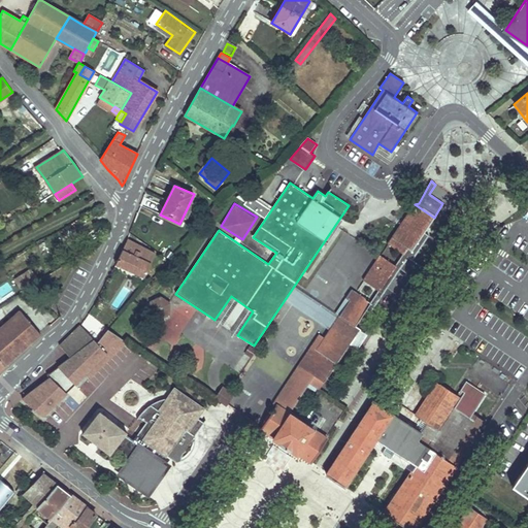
[(415,204),(388,243),(404,254),(407,249),(411,251),(424,232),(434,218),(415,204)]
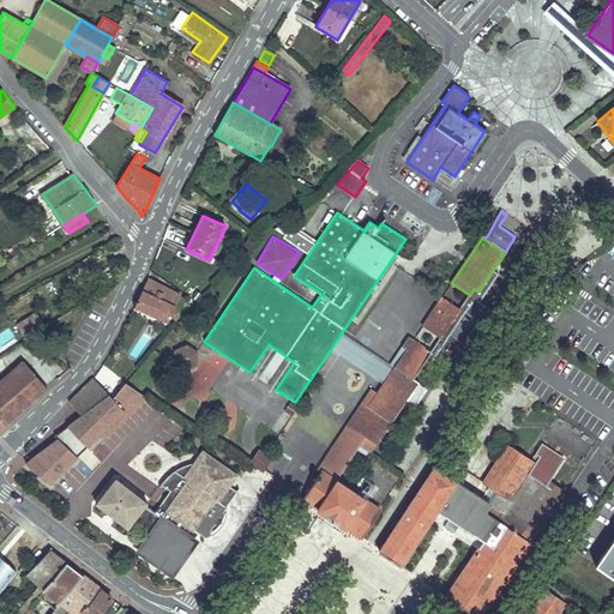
[(527,263),(521,259),(509,280),(513,283),(527,263)]
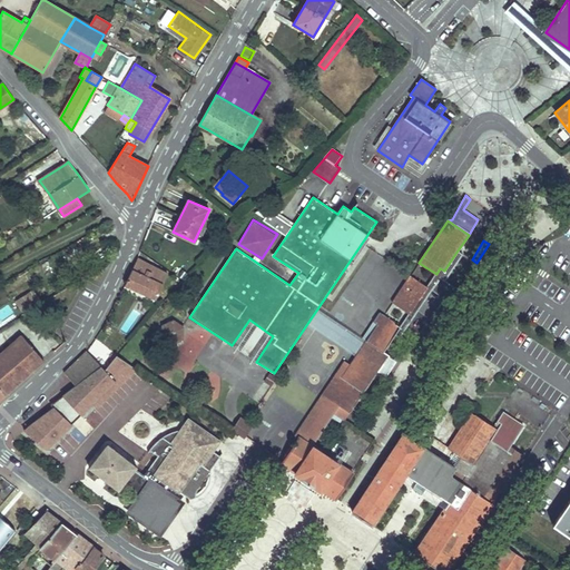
[(410,314),(395,334),(400,338),(423,302),(436,312),(430,321),(434,325),(449,303),(436,292),(463,255),(458,251),(444,271),(440,268),(436,274),(410,314)]
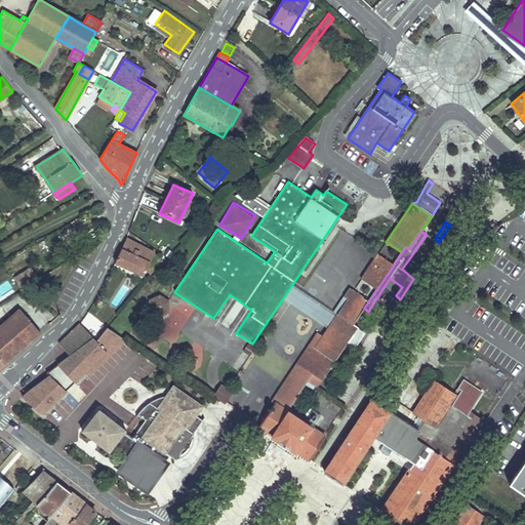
[(22,251),(25,257),(50,243),(46,236),(22,251)]
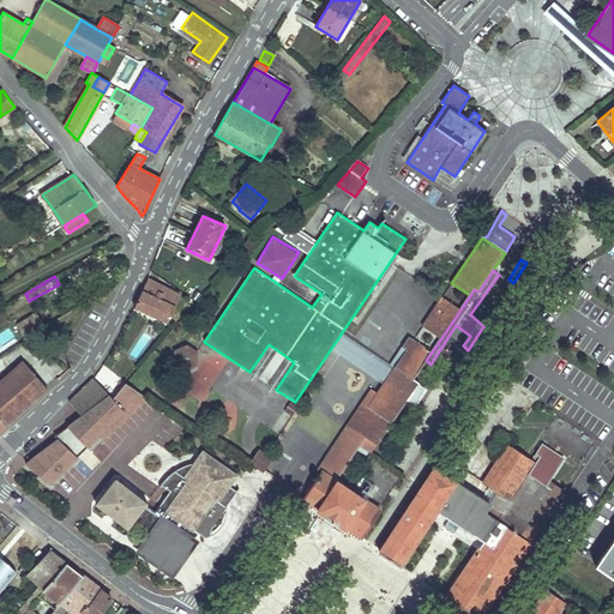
[(163,287),(148,280),(136,307),(168,321),(180,294),(167,288),(168,284),(164,283),(163,287)]
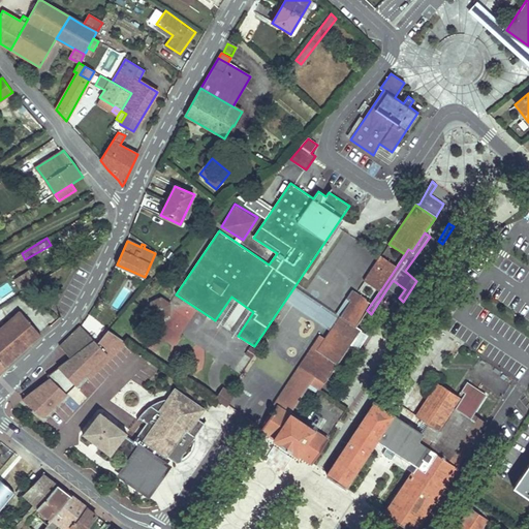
[(13,267),(25,259),(22,253),(10,259),(13,267)]
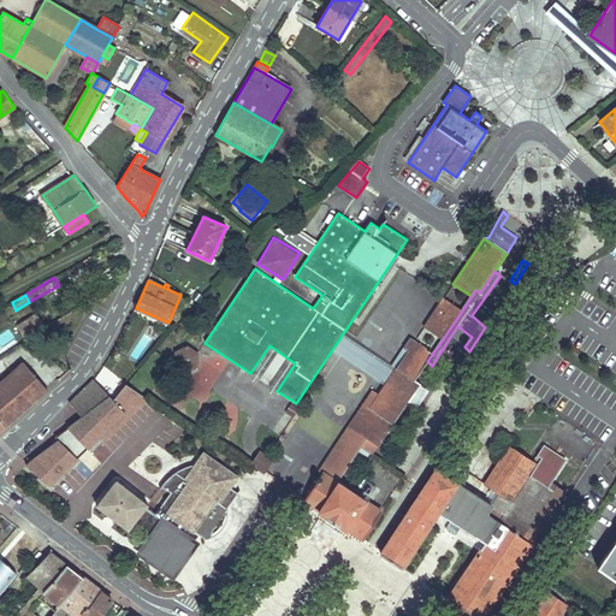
[(443,300),(425,326),(443,339),(461,312),(443,300)]
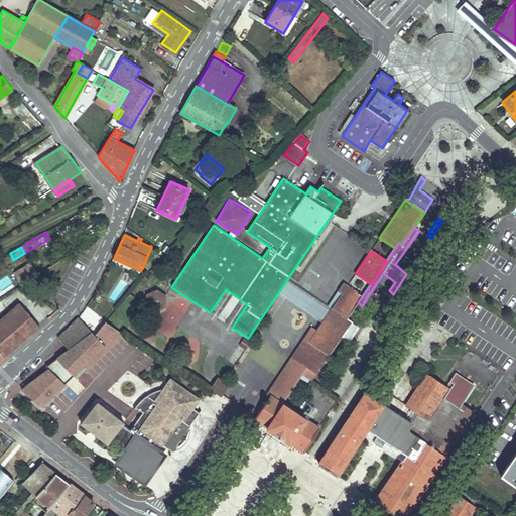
[(0,299),(29,281),(35,277),(27,265),(0,282),(0,299)]
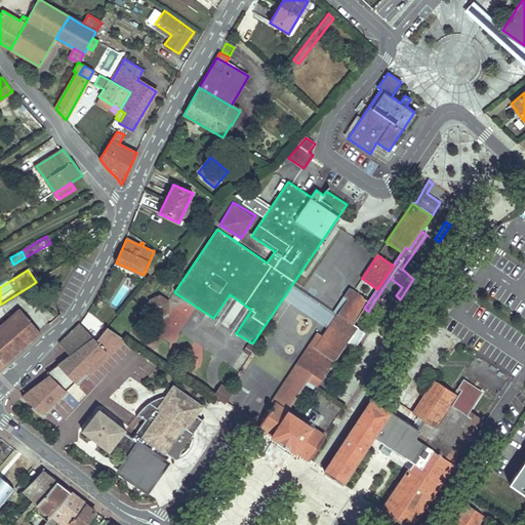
[(337,314),(353,325),(364,308),(368,301),(350,289),(345,295),(349,298),(346,301),(337,314)]
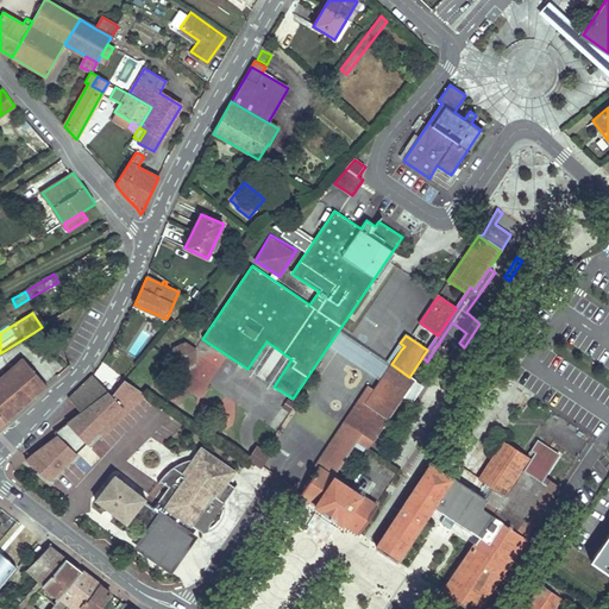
[(292,359),(267,341),(248,369),(274,387),(292,359)]
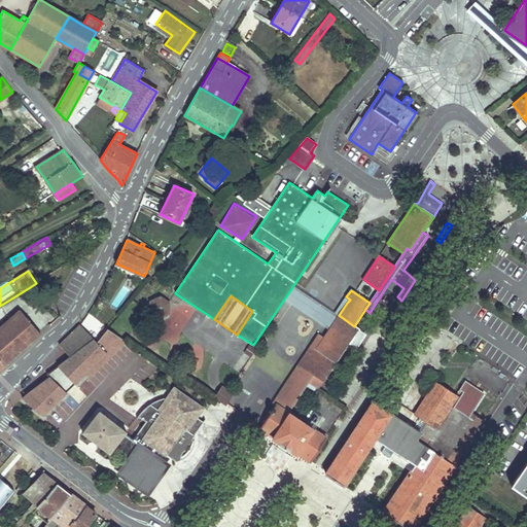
[(169,303),(161,297),(151,302),(150,313),(159,318),(168,313),(169,303)]
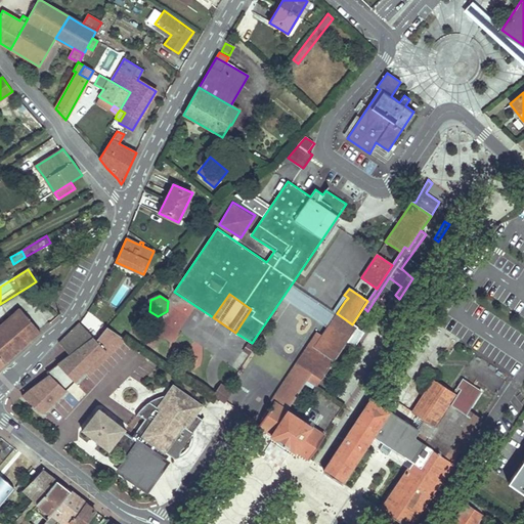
[(0,358),(4,363),(41,332),(19,308),(0,325),(0,358)]
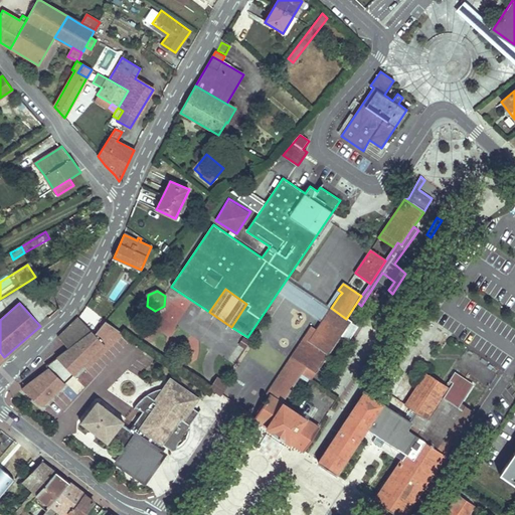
[(350,321),(346,319),(331,308),(322,322),(341,334),(350,321)]
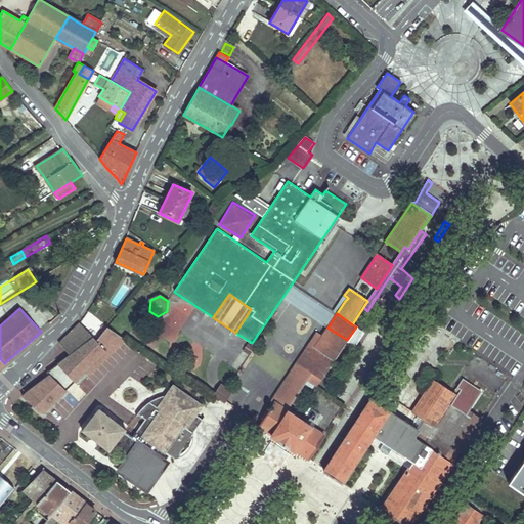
[(87,331),(80,322),(59,343),(67,350),(87,331)]
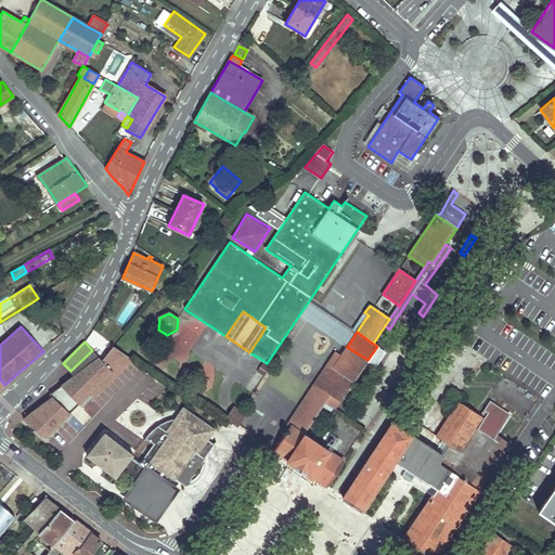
[(102,360),(99,357),(74,375),(49,394),(52,397),(33,412),(29,414),(26,416),(24,418),(44,437),(90,391),(119,363),(125,366),(132,359),(114,346),(102,360)]
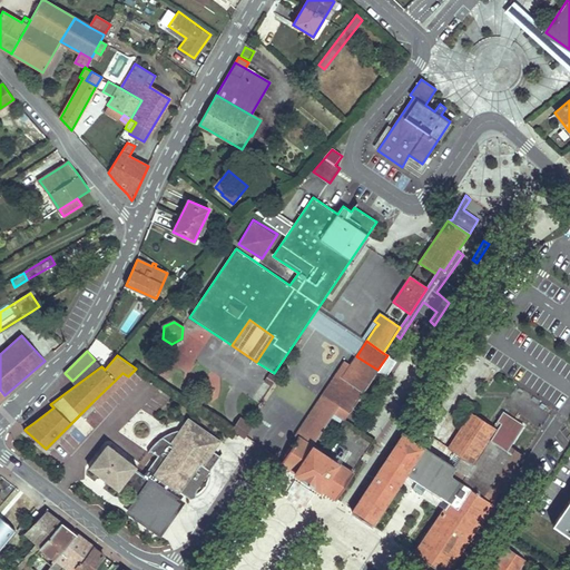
[(377,370),(356,356),(351,364),(346,360),(295,434),(298,436),(281,463),(295,472),(294,474),(321,491),(322,490),(336,500),(353,473),(311,445),(302,439),(328,399),(337,405),(333,412),(344,420),(377,370)]
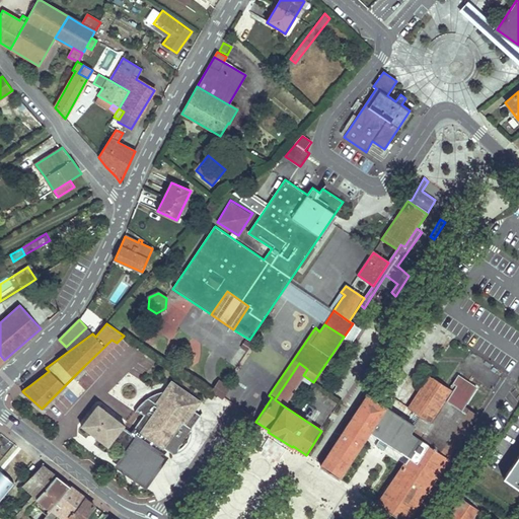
[(92,334),(86,327),(66,347),(69,351),(92,334)]
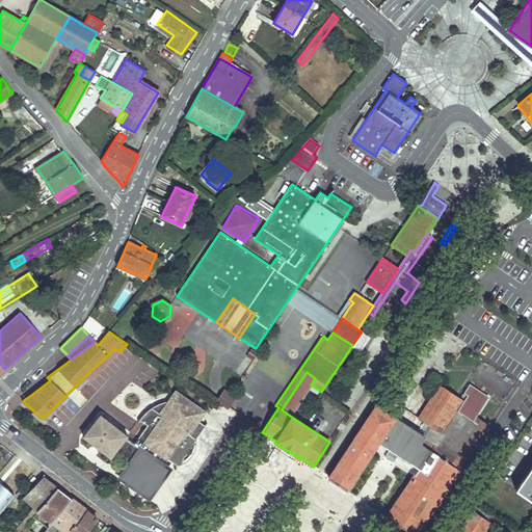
[(90,380),(120,351),(114,348),(86,375),(90,380)]
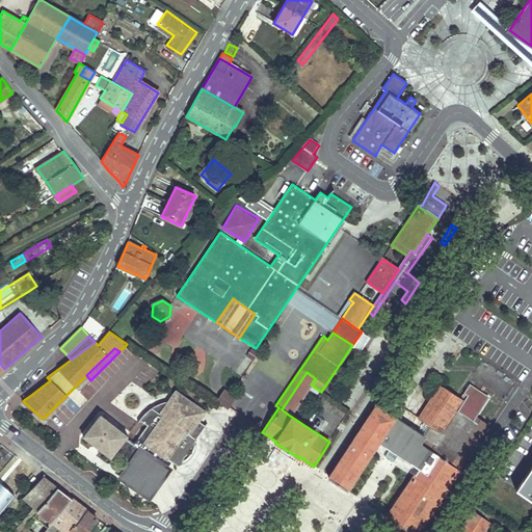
[(290,416),(311,384),(315,378),(307,372),(282,409),(290,416)]
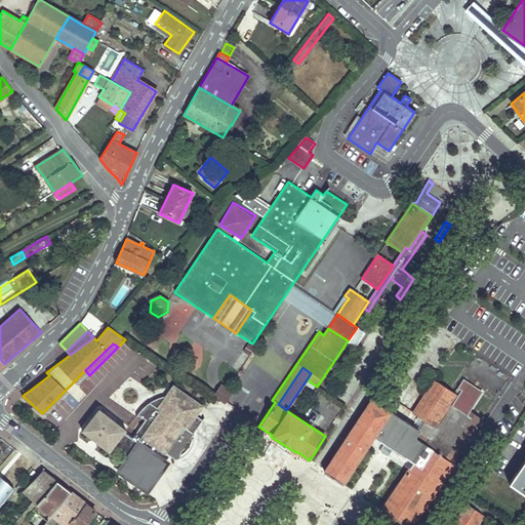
[(470,411),(482,393),(462,380),(457,388),(460,391),(457,396),(436,428),(426,420),(418,432),(371,401),(324,472),(341,484),(373,437),(384,444),(379,451),(384,453),(388,456),(393,449),(413,463),(381,510),(403,524),(411,524),(456,459),(447,453),(474,413),(470,411)]
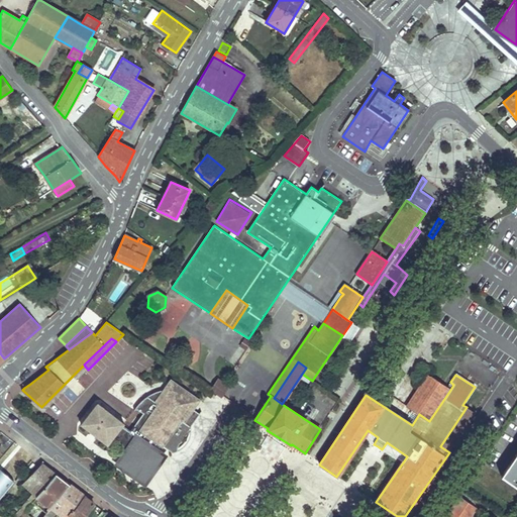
[(429,421),(450,390),(442,385),(441,386),(427,377),(407,406),(419,414),(429,421)]
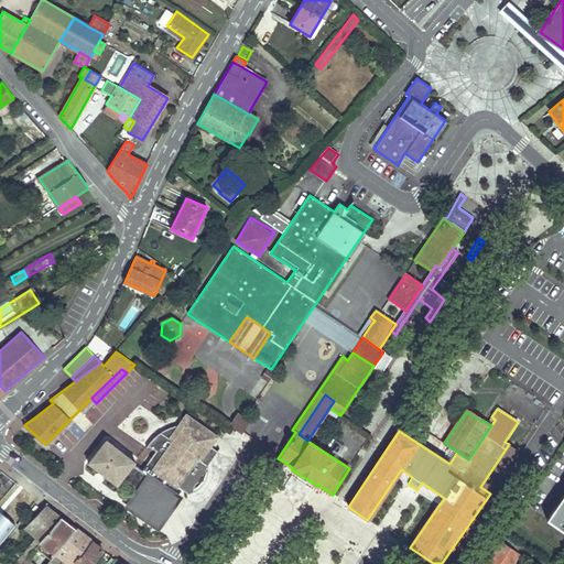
[(249,420),(238,413),(229,426),(240,434),(249,420)]
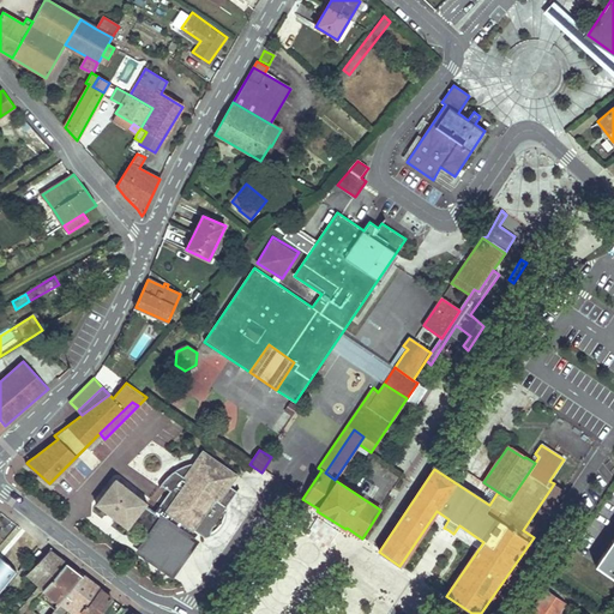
[(238,476),(202,452),(194,463),(230,487),(238,476)]
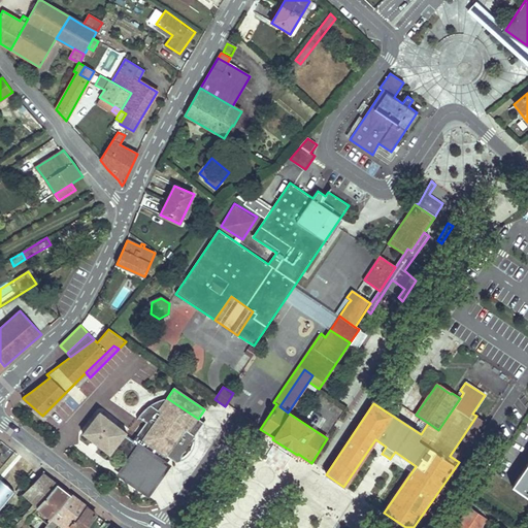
[(198,419),(167,398),(161,398),(158,398),(153,401),(150,404),(145,407),(143,410),(138,418),(145,423),(133,440),(125,435),(117,446),(128,462),(124,467),(139,477),(152,474),(163,459),(165,455),(176,462),(182,460),(182,457),(183,453),(185,450),(187,447),(189,444),(191,442),(193,441),(195,440),(194,435),(203,423),(198,419)]
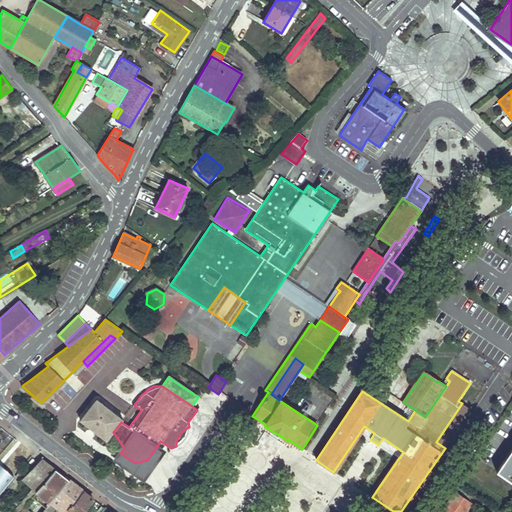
[(80,420),(107,441),(113,432),(121,422),(123,420),(96,399),(80,420)]
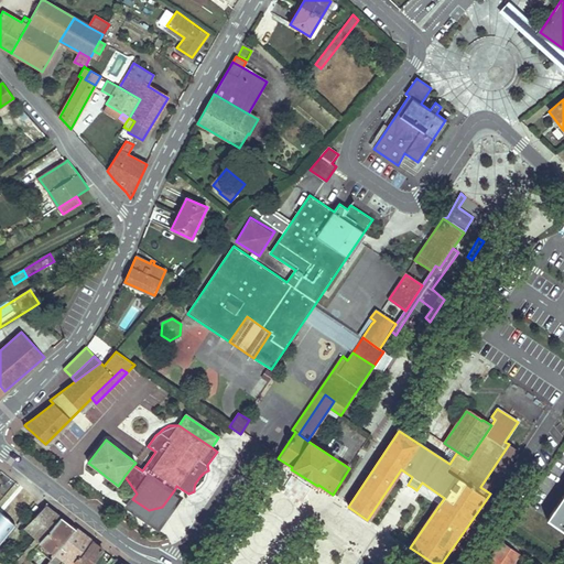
[(184,497),(174,490),(162,507),(149,510),(132,499),(126,509),(161,532),(184,497)]
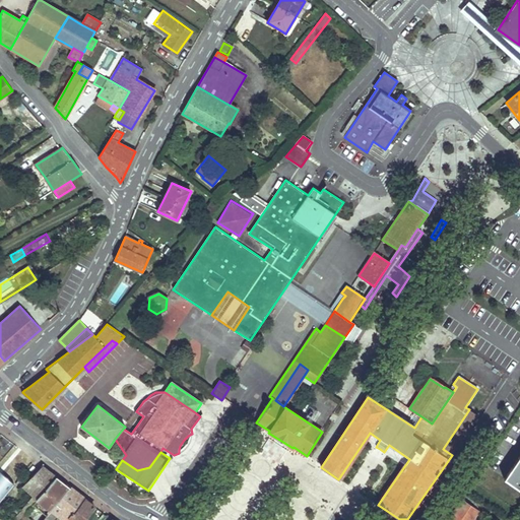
[(519,490),(519,456),(504,479),(519,490)]
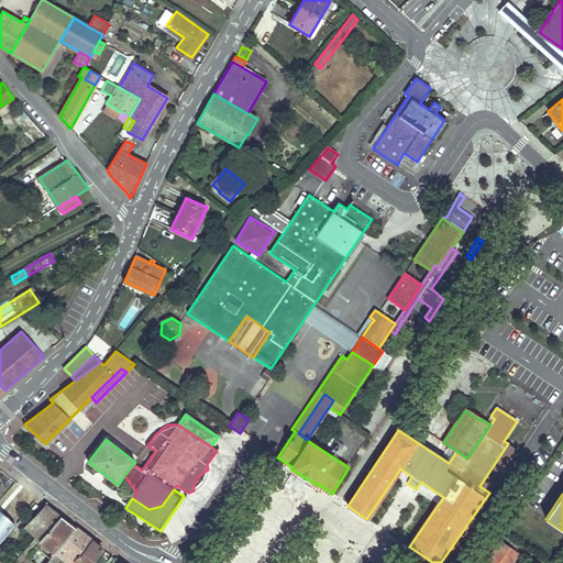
[(14,562),(21,562),(25,559),(35,547),(59,515),(45,504),(25,527),(35,537),(14,562)]
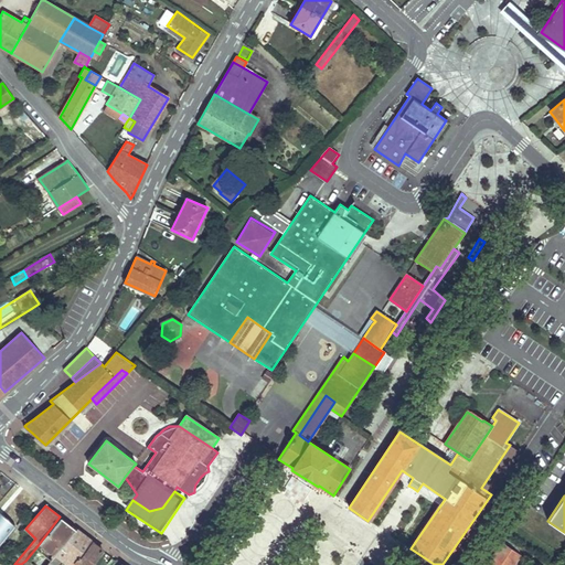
[(0,543),(14,525),(0,512),(0,543)]
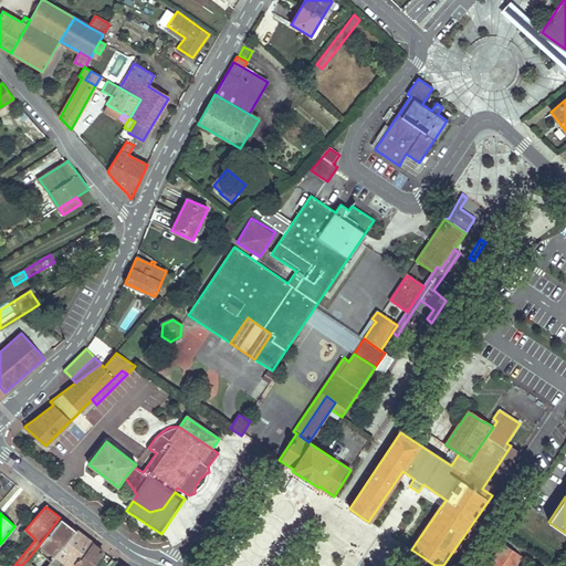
[(35,549),(50,562),(74,528),(60,517),(35,549)]
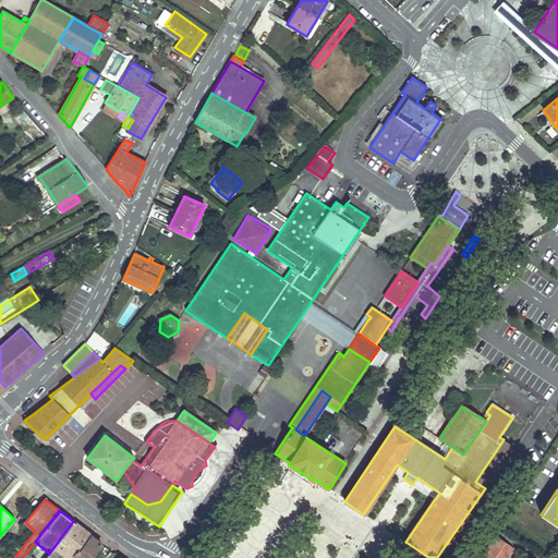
[(55,557),(59,553),(65,557),(64,557),(71,557),(89,534),(73,521),(49,554),(46,557),(55,557)]
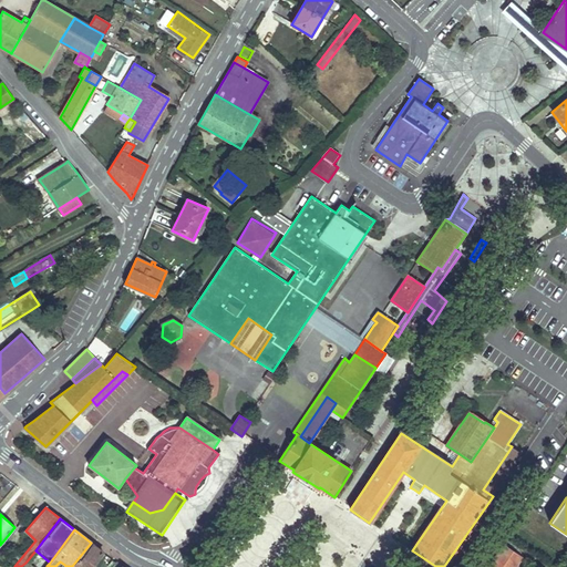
[(91,543),(72,566),(91,566),(103,552),(91,543)]
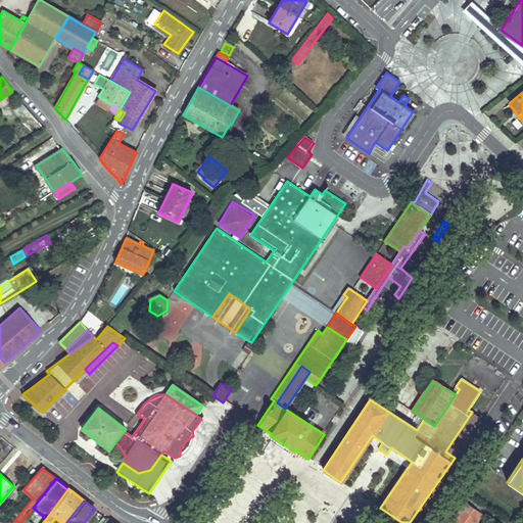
[(475,522),(481,515),(464,503),(449,522),(475,522)]
